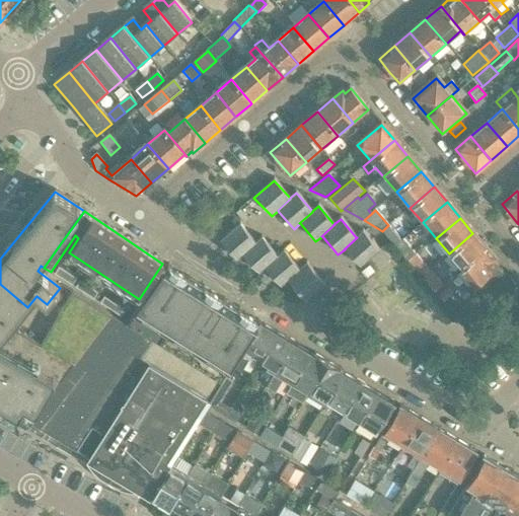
[(237,261),(243,255),(242,254),(255,243),(239,225),(220,241),(237,261)]
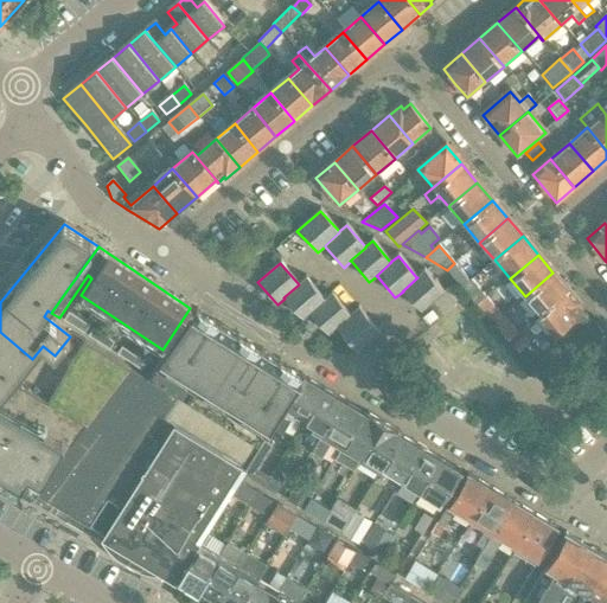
[(470,282),(454,263),(447,270),(459,287),(460,289),(470,282)]
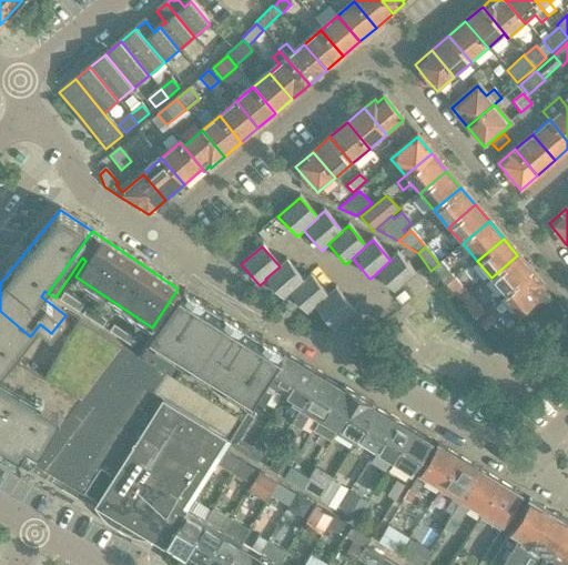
[(376,273),(377,273),(394,293),(401,288),(415,274),(397,253),(389,260),(391,260),(376,273)]
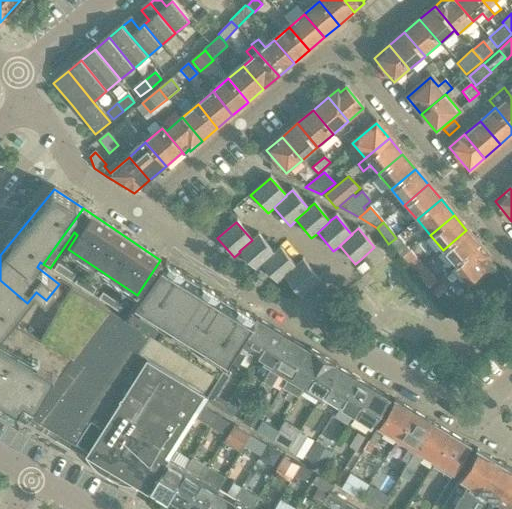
[(443,250),(456,265),(479,245),(466,230),(443,250)]
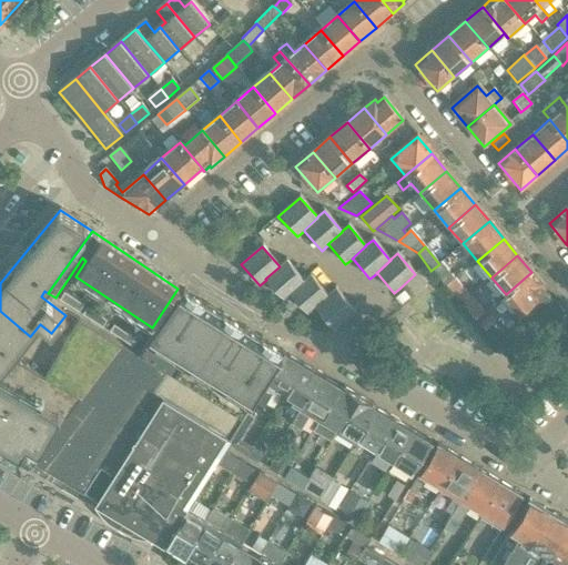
[(283,300),(290,294),(290,293),(304,281),(303,281),(286,261),(280,266),(265,279),(266,280),(283,300)]
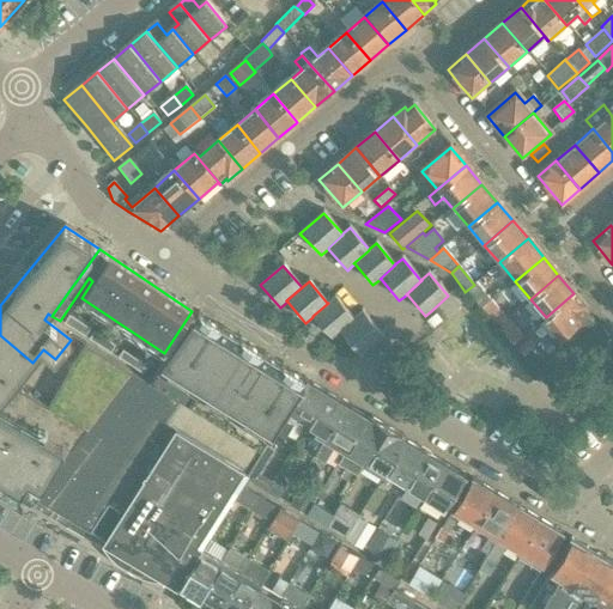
[(491,300),(477,282),(474,285),(465,292),(481,309),(491,300)]
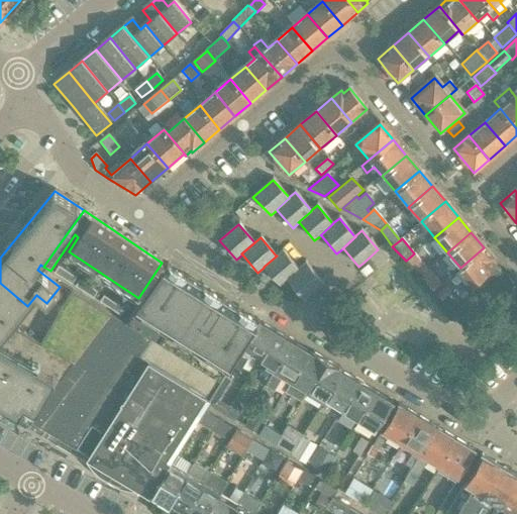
[(498,264),(495,266),(490,261),(493,258),(484,247),(460,268),(474,284),(480,291),(489,283),(504,271),(498,264)]
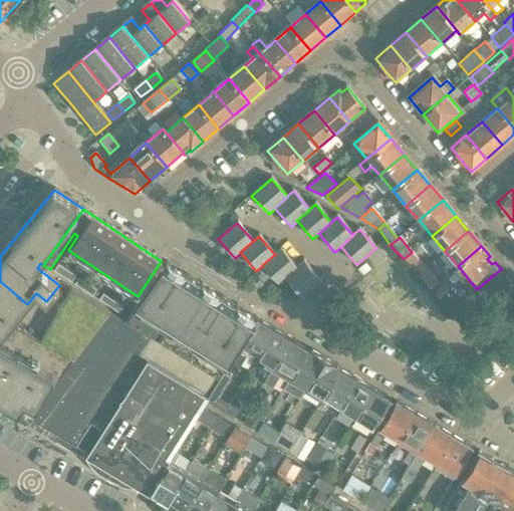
[(278,284),(285,278),(296,267),(281,249),(274,254),(275,254),(262,265),(262,266),(278,284)]
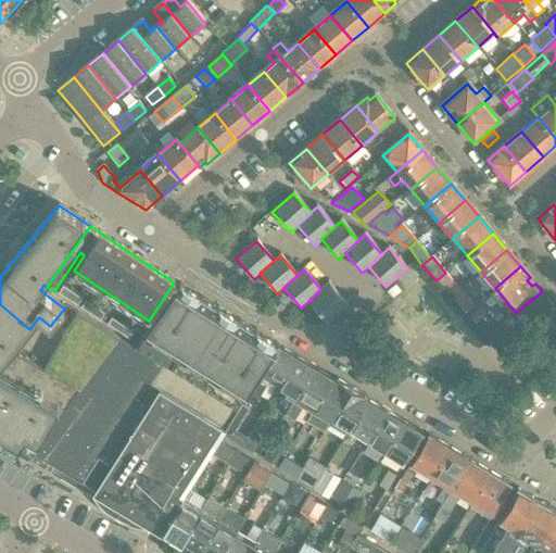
[(459,289),(445,273),(437,280),(466,313),(475,306),(459,289)]
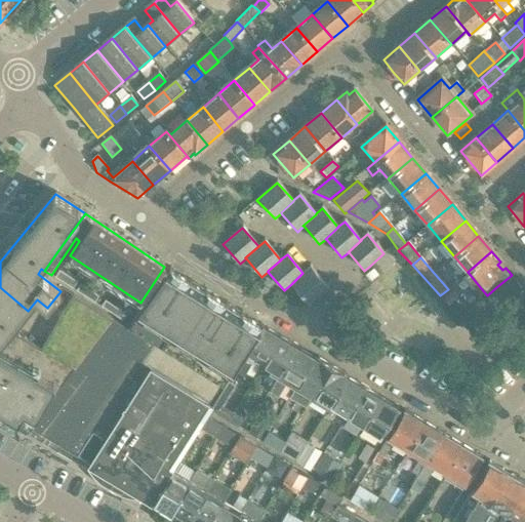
[(291,284),(310,306),(329,289),(310,267),(303,273),(291,284)]
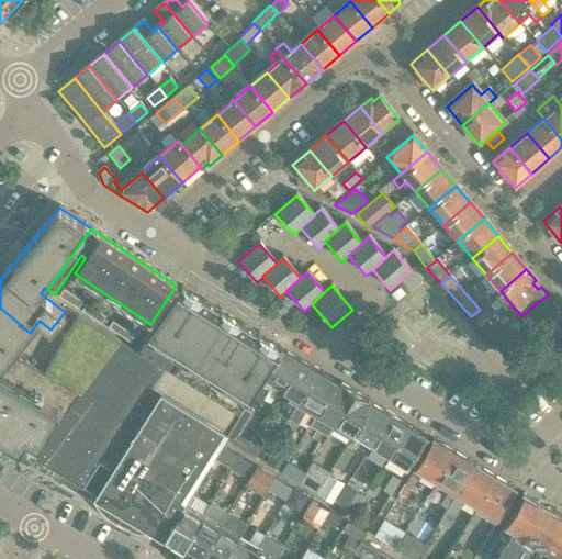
[(156,377),(235,425),(251,399),(281,350),(181,289),(136,353),(155,364),(154,364),(161,368),(156,377)]
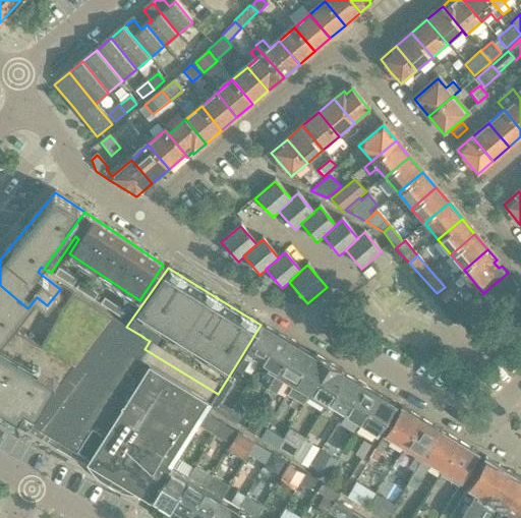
[(55,276),(72,287),(76,281),(59,269),(55,276)]
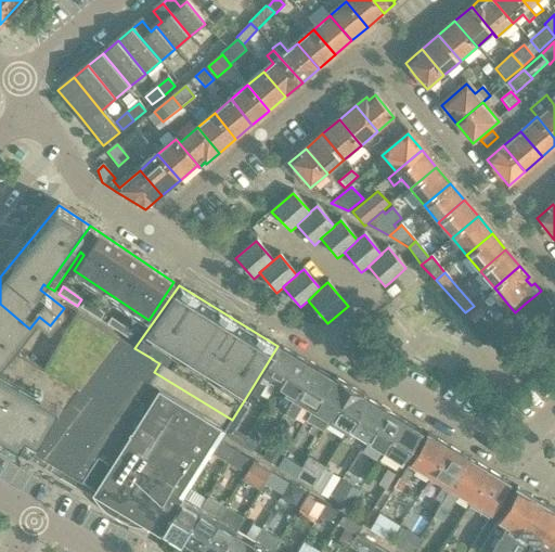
[(80,308),(100,321),(104,313),(85,302),(80,308)]
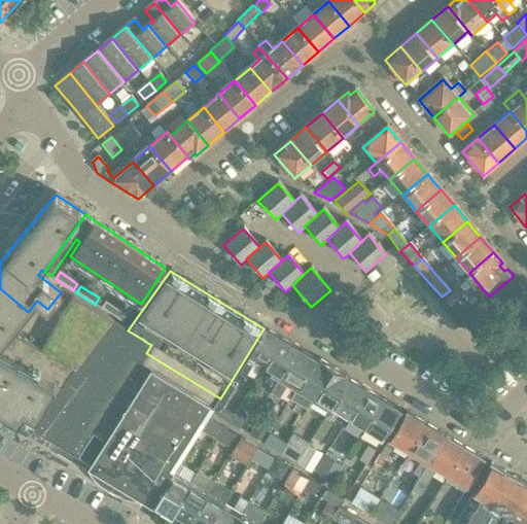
[(0,413),(4,415),(31,431),(112,321),(73,297),(41,351),(10,333),(28,312),(0,288),(0,413)]
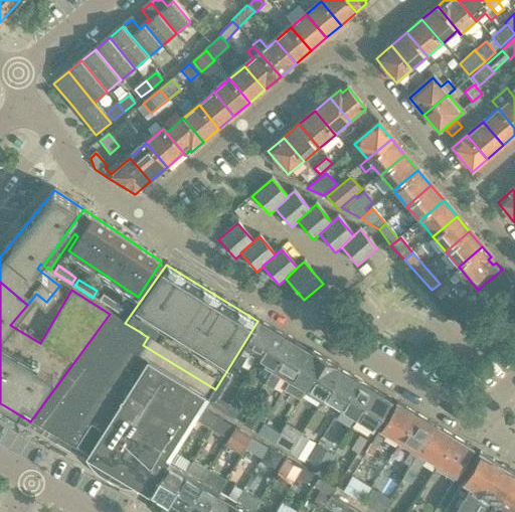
[(99,302),(119,315),(123,308),(104,295),(99,302)]
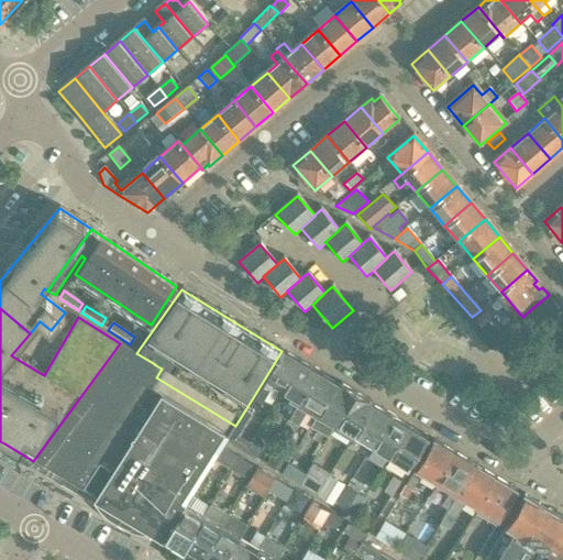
[(153,533),(164,539),(185,505),(213,460),(221,448),(228,437),(235,426),(156,377),(162,369),(154,364),(155,364),(136,353),(120,343),(33,461),(78,487),(97,497),(97,498),(153,533)]
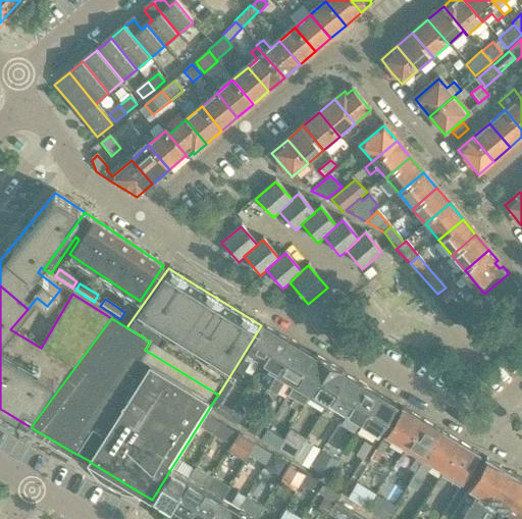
[(278,336),(261,325),(235,370),(243,375),(252,361),(260,366),(278,336)]
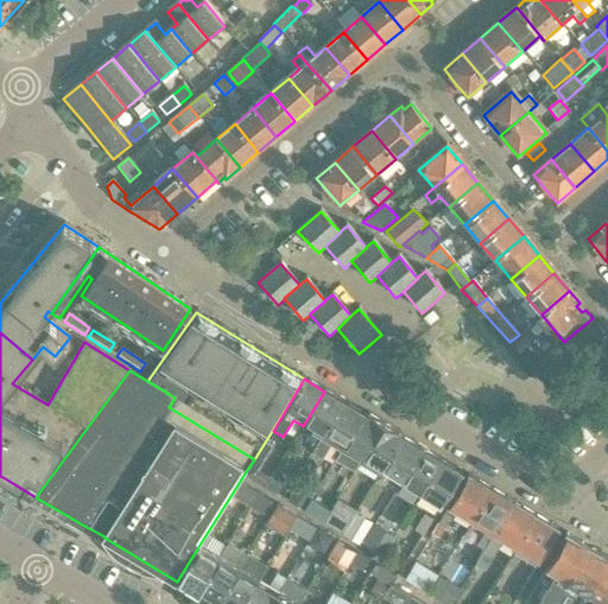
[(324,392),(303,426),(322,437),(343,404),(324,392)]
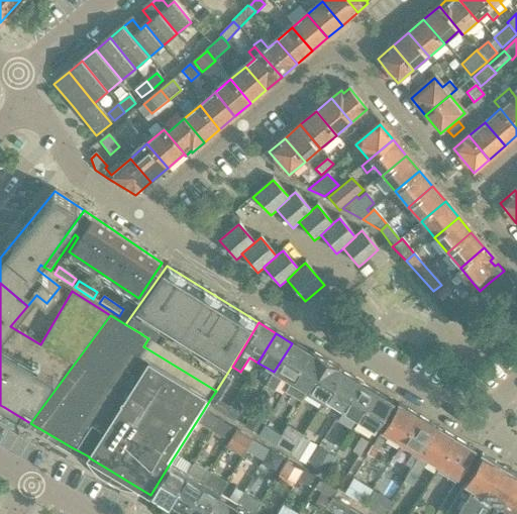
[(292,343),(274,372),(270,380),(265,387),(274,392),(283,378),(291,382),(309,352),(292,343)]
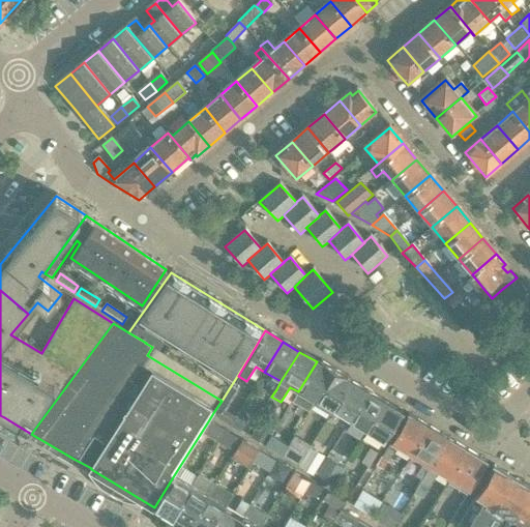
[(317,361),(298,391),(292,402),(308,412),(315,402),(334,371),(321,362),(320,364),(317,361)]
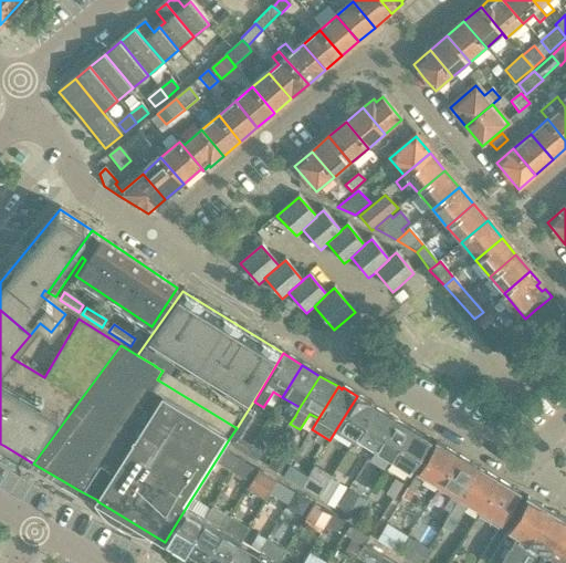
[(357,396),(336,429),(355,440),(375,408),(370,406),(371,405),(357,396)]
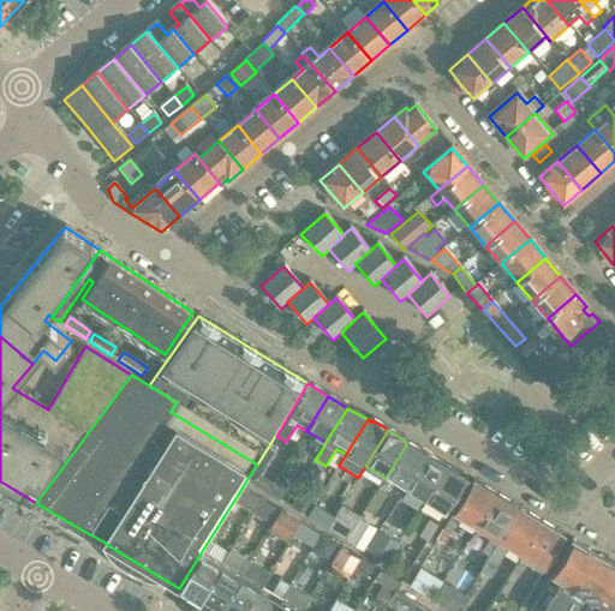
[(407,443),(386,478),(405,490),(427,455),(407,443)]
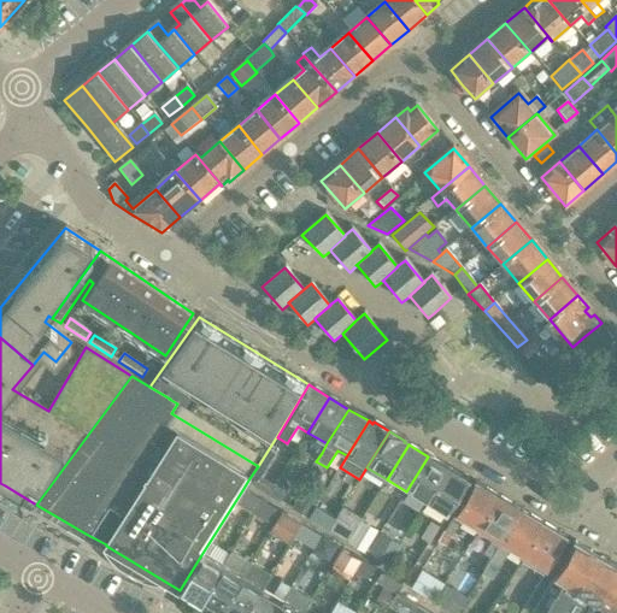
[(277,457),(269,451),(247,484),(269,496),(275,487),(263,479),(277,457)]
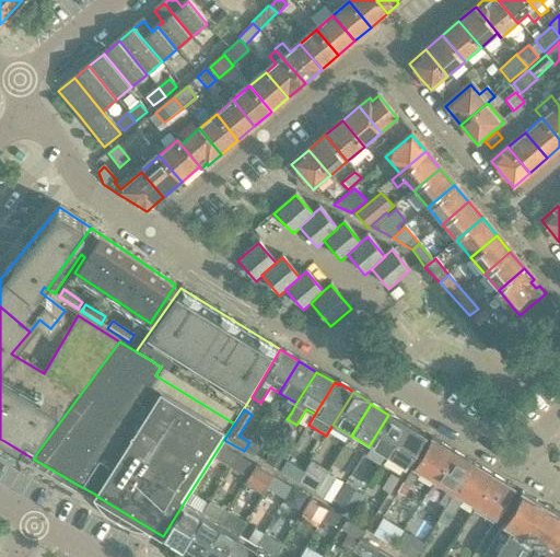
[(388,415),(369,447),(387,457),(406,426),(388,415)]
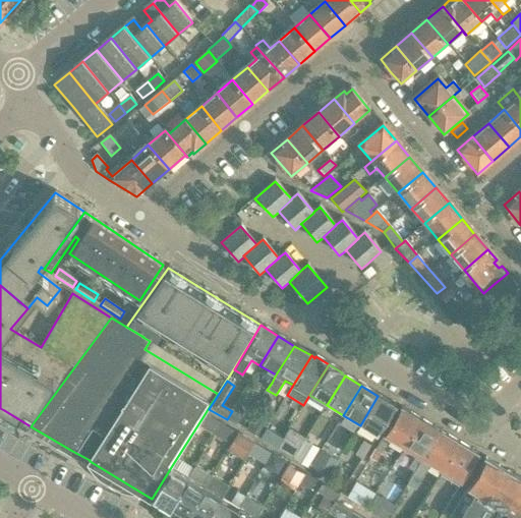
[(378,396),(360,425),(377,436),(395,406),(378,396)]
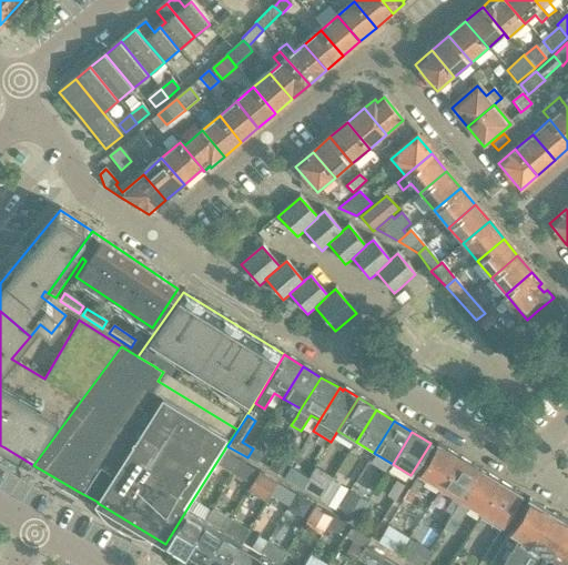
[(267,451),(256,443),(253,449),(247,457),(259,464),(260,463),(267,451)]
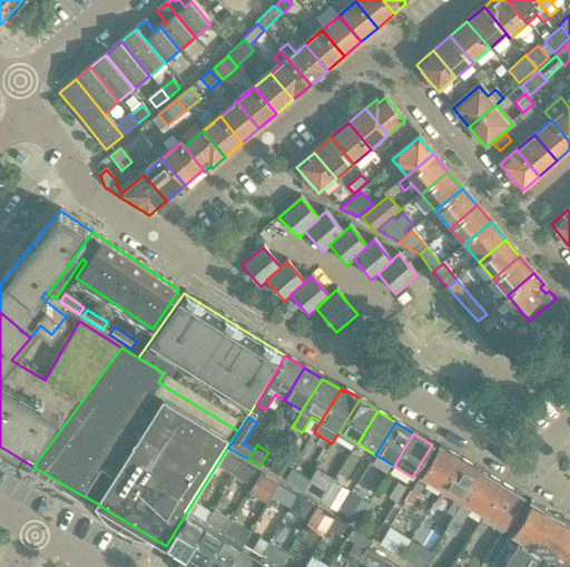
[(421,477),(442,489),(461,459),(439,447),(421,477)]
